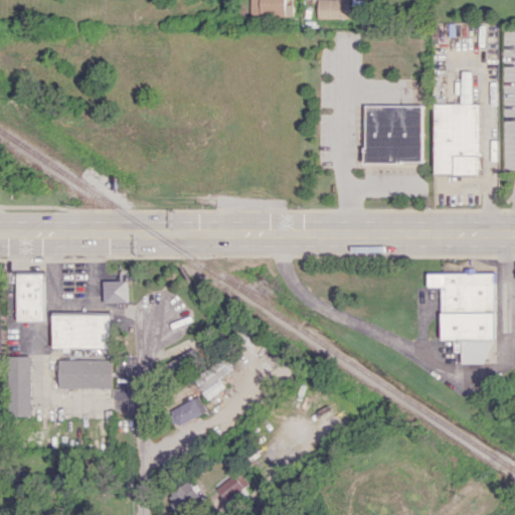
[(284,0),(249,0),(249,15),(292,16),(292,4),(285,4),(284,0)]
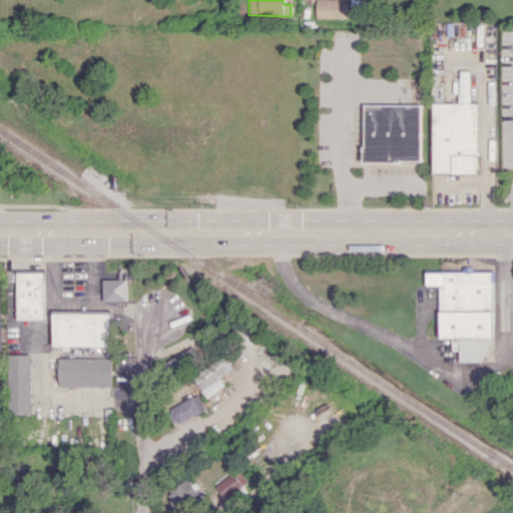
[(316,0),(316,17),(353,18),(353,7),(349,6),(349,0),(316,0)]
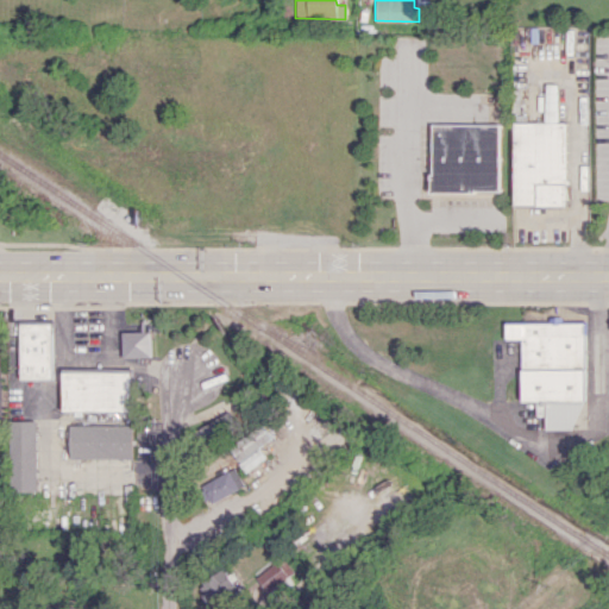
[(515,123),(514,206),(565,206),(566,123),(515,123)]
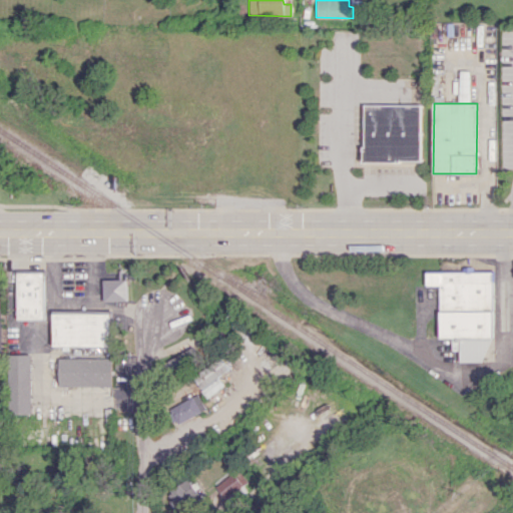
[(421,104),(364,105),(365,161),(422,161),(421,104)]
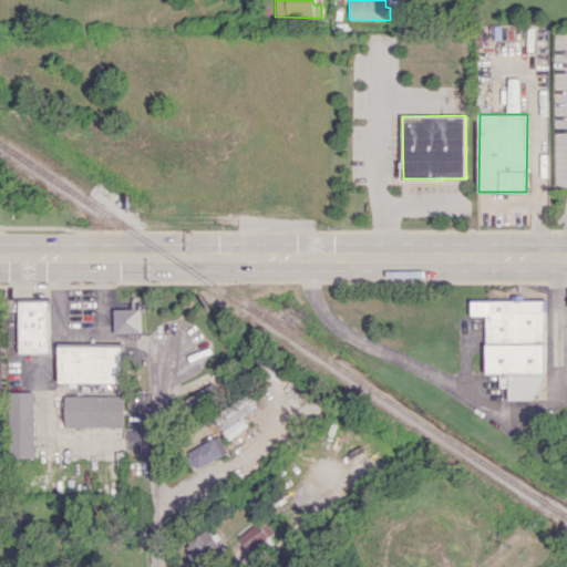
[(20,300),(20,353),(51,352),(50,300),(20,300)]
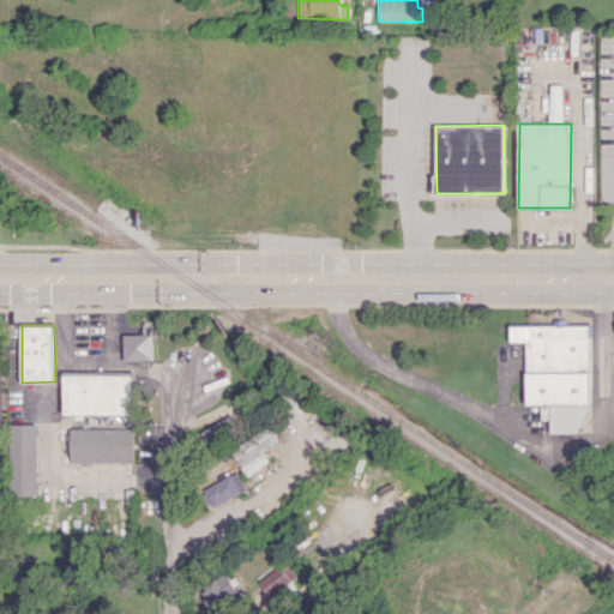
[(527,342),(527,405),(542,405),(542,419),(552,419),(552,432),(588,433),(588,325),(511,325),(511,342),(527,342)]
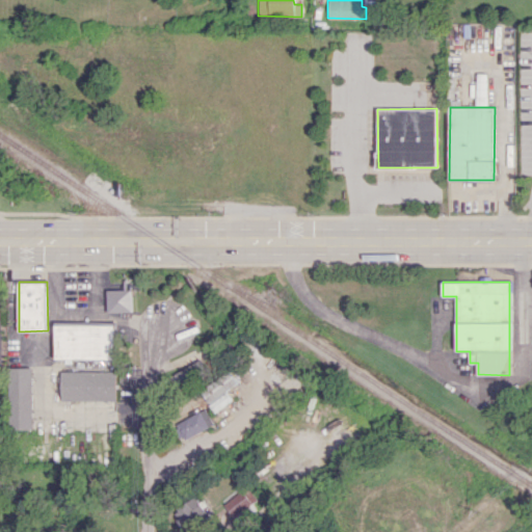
[(107,290),(108,312),(135,312),(134,289),(107,290)]
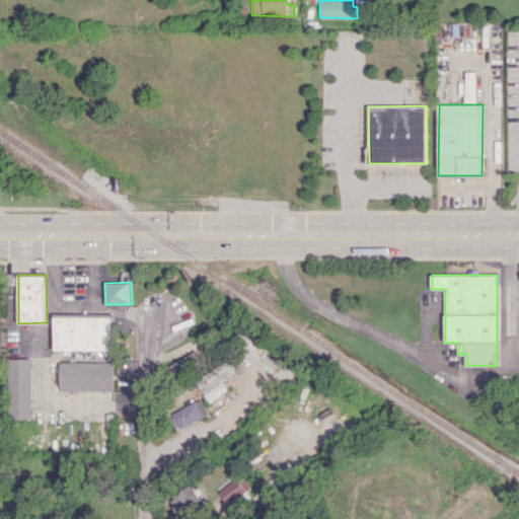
[(113,317),(54,315),(54,350),(112,351),(113,317)]
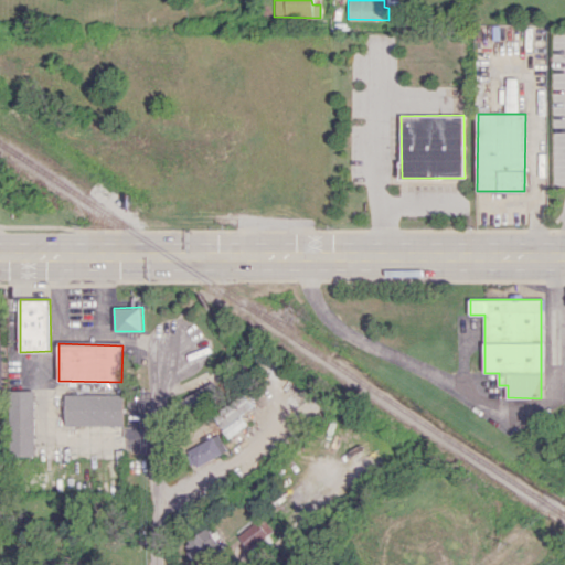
[(183,398),(191,414),(223,396),(215,381),(183,398)]
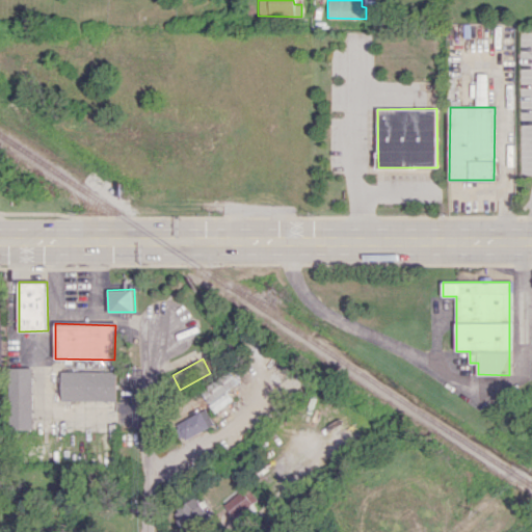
[(10,429),(33,429),(31,367),(8,368),(10,429)]
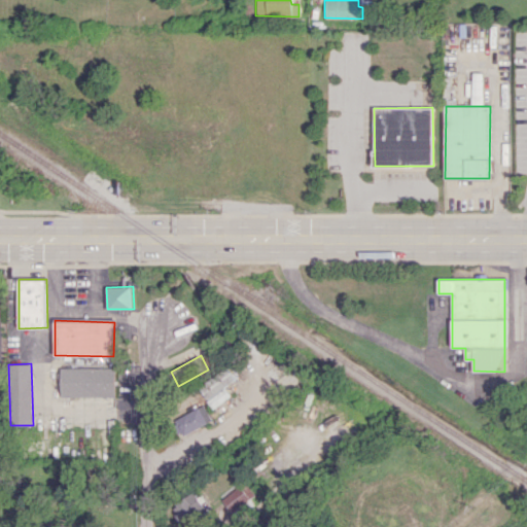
[(114,397),(115,367),(61,366),(60,396),(114,397)]
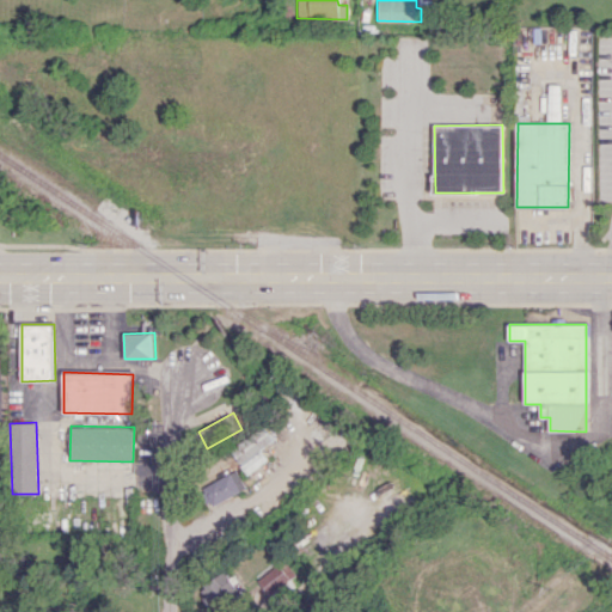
[(248,473),(268,460),(261,450),(274,440),(264,427),(232,450),(248,473)]
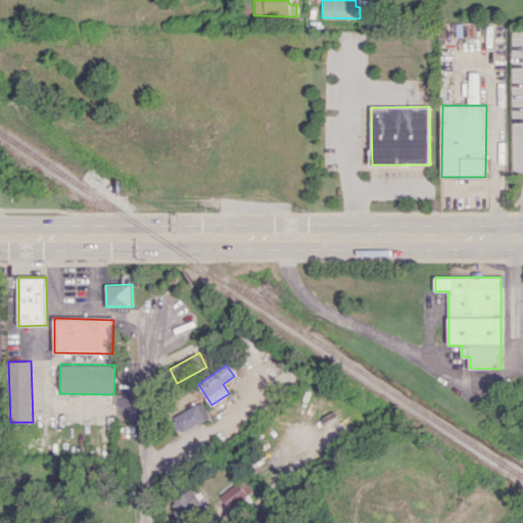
[(173,417),(182,433),(210,417),(201,401),(173,417)]
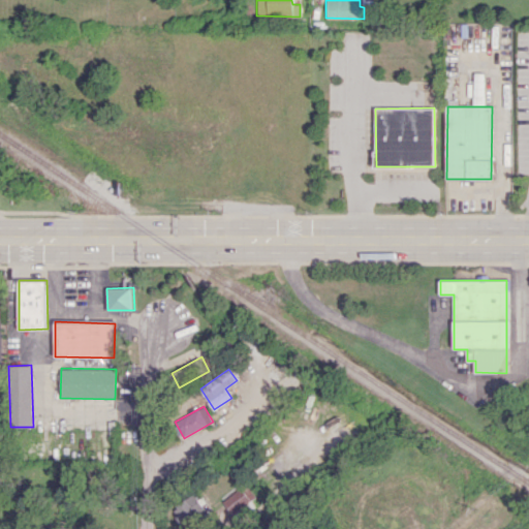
[(223,498),(236,520),(259,505),(246,484),(223,498)]
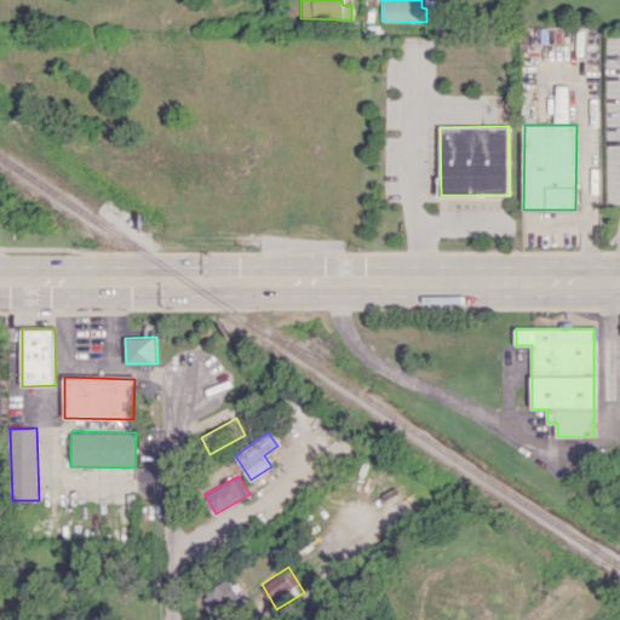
[(216,614),(242,598),(229,578),(202,593),(216,614)]
